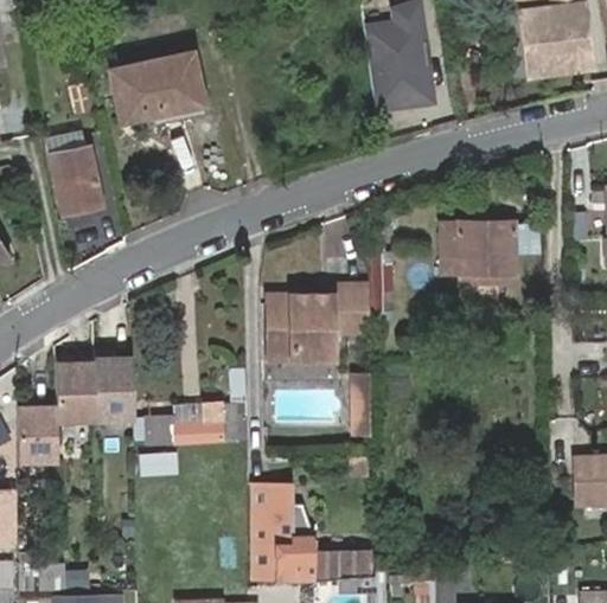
[(391,21),(362,26),(376,115),(435,106),(423,0),(419,0),(389,10),(391,21)]
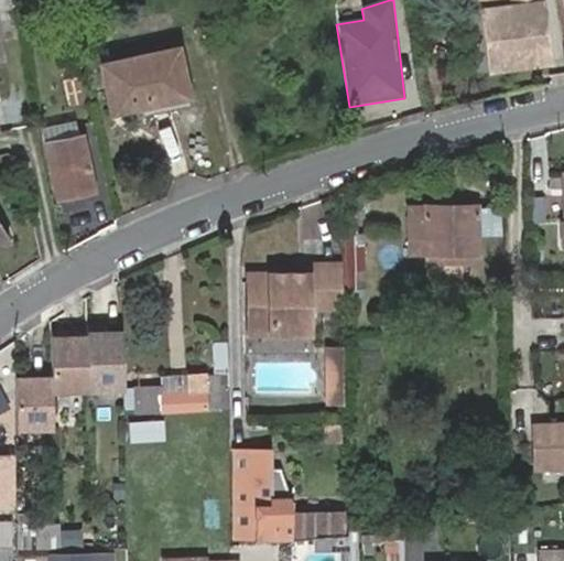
[(480,14),(489,75),(548,66),(539,0),(509,0),(509,1),(513,0),(519,0),(521,9),(480,14)]
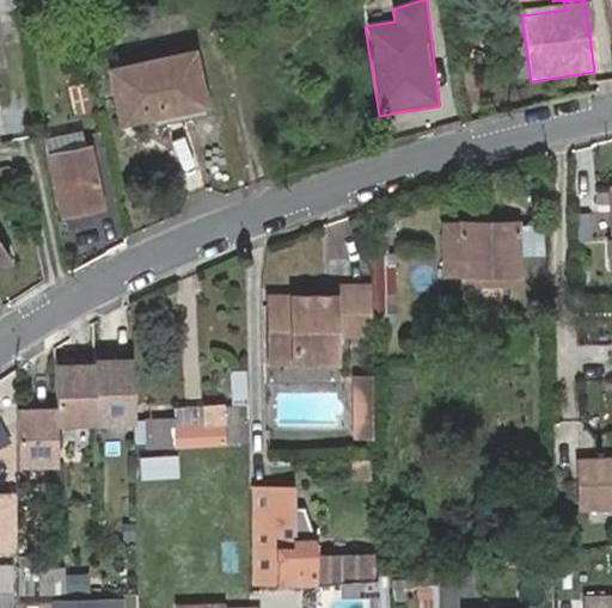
[(161,121),(203,114),(193,59),(109,75),(118,123),(157,117),(161,121)]
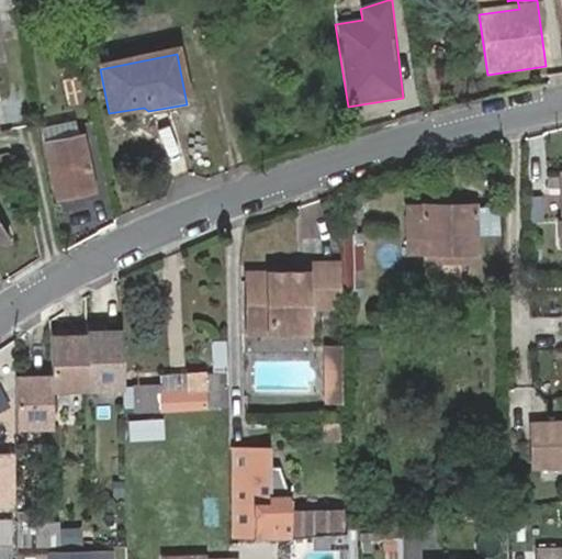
[(42,135),(44,147),(74,141),(71,129),(57,132),(42,135)]
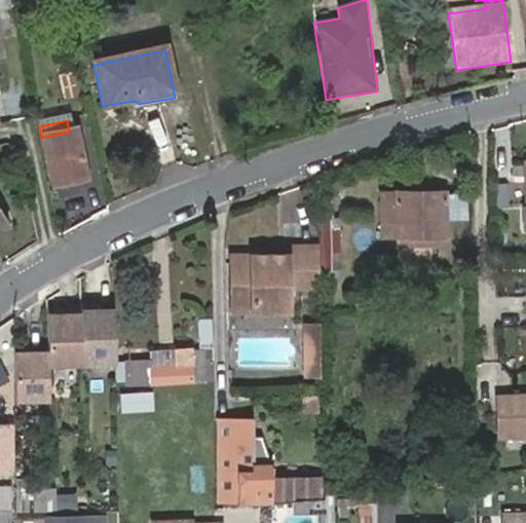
[(69,132),(41,138),(50,188),(87,179),(77,131),(69,132)]
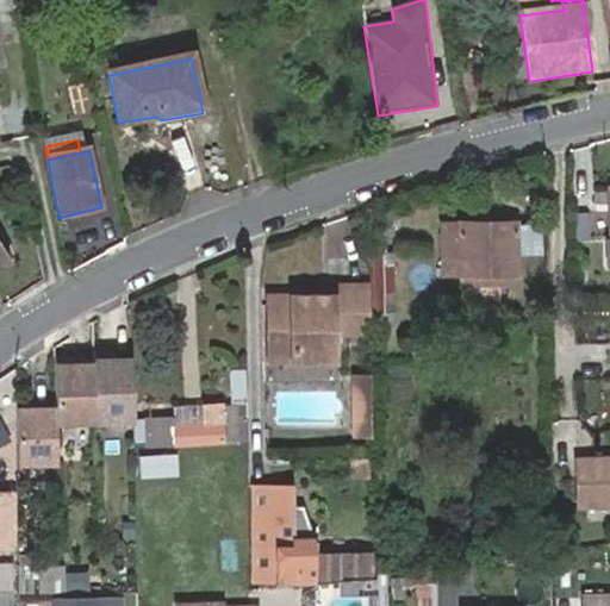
[(459,288),(470,288),(468,276),(508,276),(509,287),(515,286),(515,254),(514,225),(439,226),(442,277),(460,277),(459,288)]
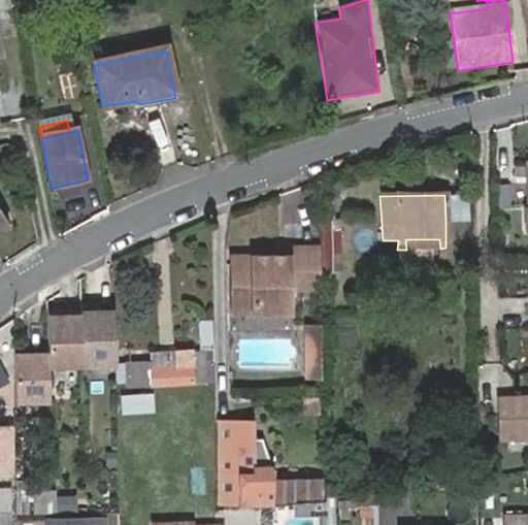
[(331,197),(324,197),(326,264),(341,263),(340,227),(332,228),(331,197)]
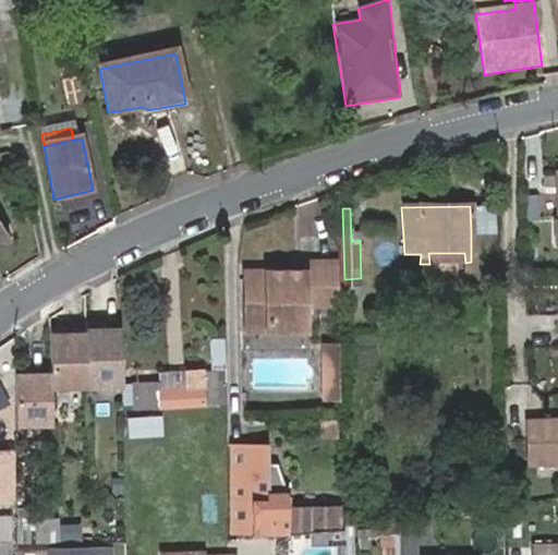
[(428,253),(429,264),(465,263),(464,253),(428,253)]
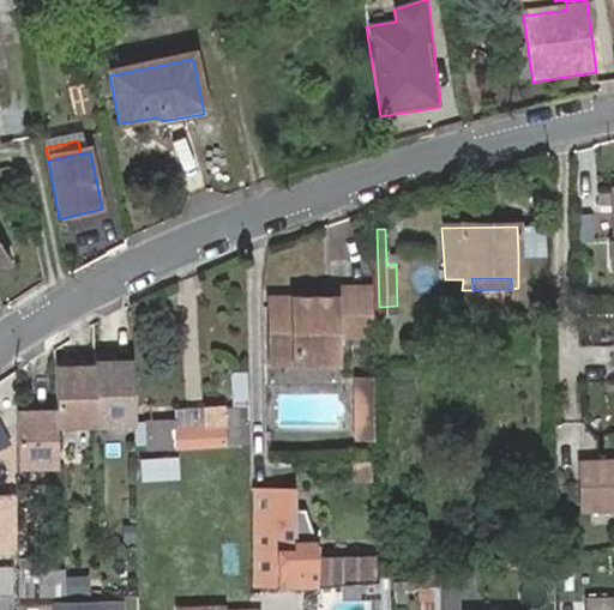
[(374,340),(374,319),(373,297),(335,299),(335,305),(308,305),(308,314),(296,314),(296,305),(268,305),(268,372),(336,370),(336,342),(374,340)]
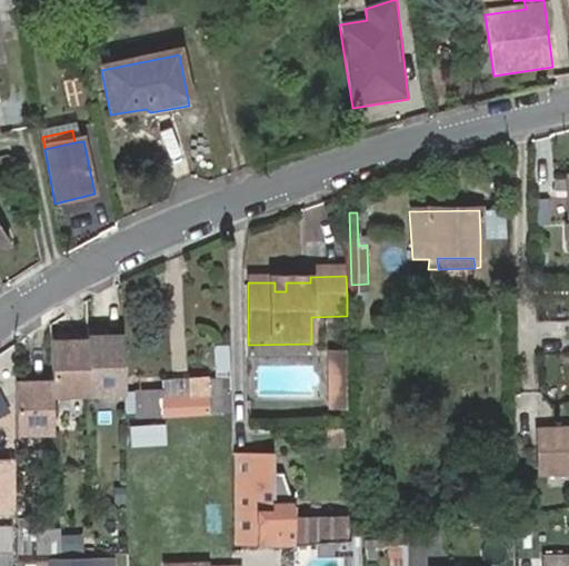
[(348,356),(332,356),(333,379),(348,378),(348,356)]
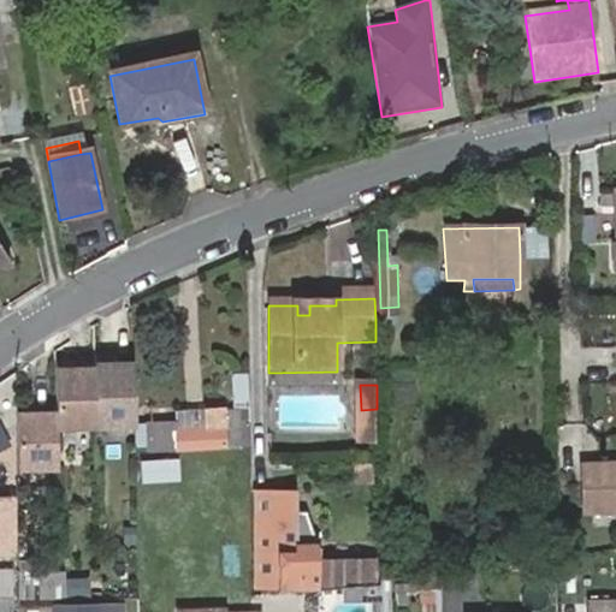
[(27,398),(25,415),(36,415),(36,399),(27,398)]
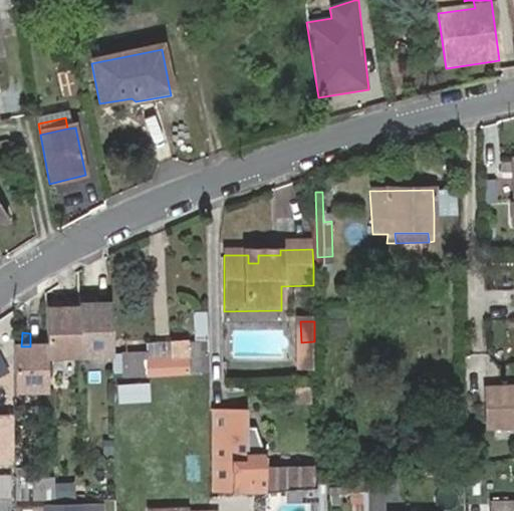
[(110,357),(110,352),(89,352),(90,336),(30,333),(30,346),(21,346),(21,365),(31,365),(30,379),(48,380),(49,367),(89,368),(88,387),(111,388),(111,377),(110,357)]
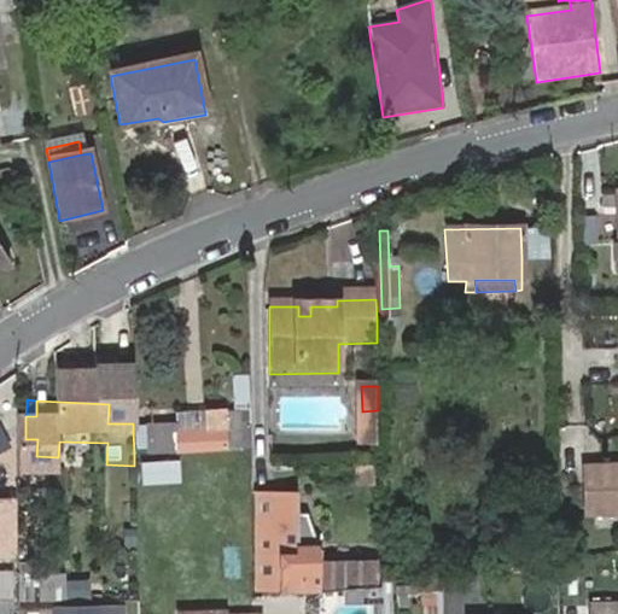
[(217,408),(204,408),(204,426),(174,428),(174,422),(150,424),(151,430),(151,449),(170,448),(170,455),(242,450),(238,405),(217,408)]
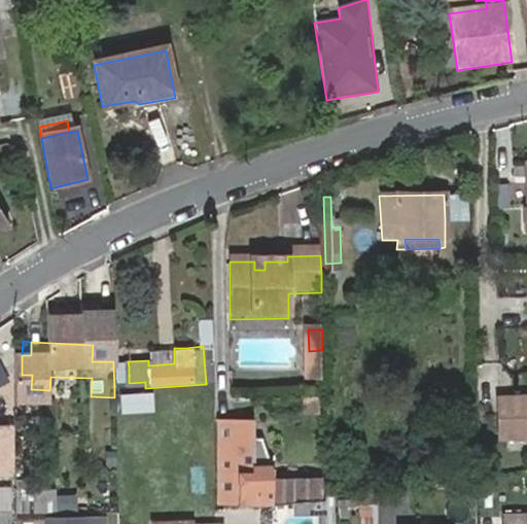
[(174,348),(148,349),(148,360),(148,365),(174,363),(174,348)]
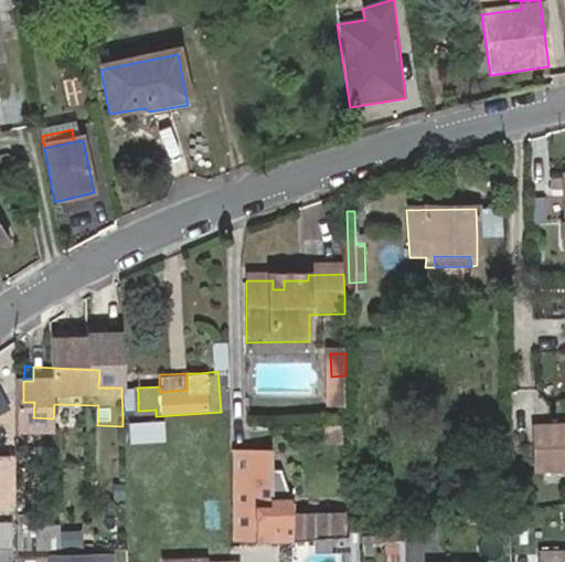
[(345,375),(331,377),(331,405),(347,405),(345,375)]
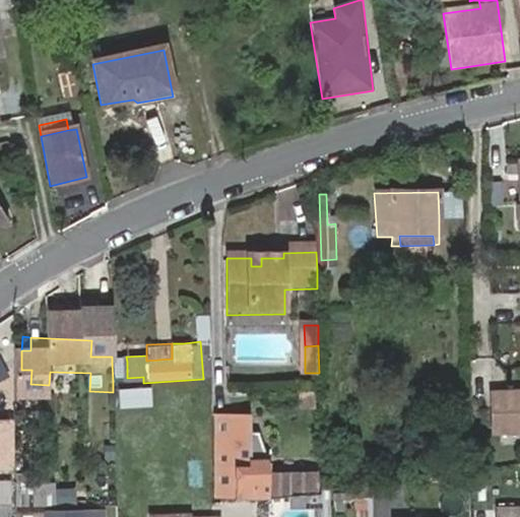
[(127,362),(112,362),(113,382),(143,383),(143,377),(127,378),(127,362)]
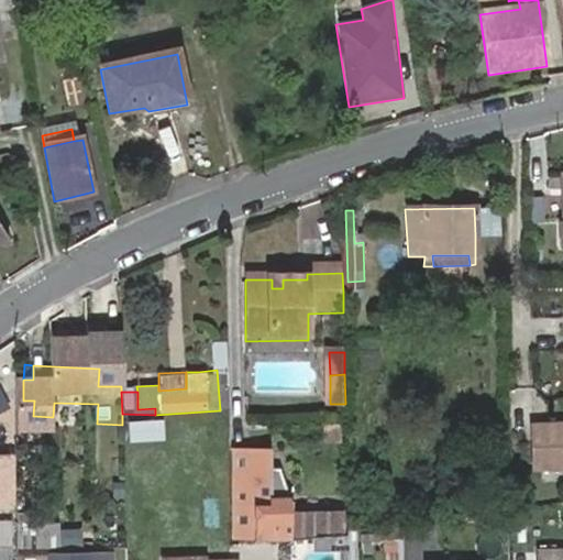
[(164,418),(131,419),(132,438),(166,436),(164,418)]
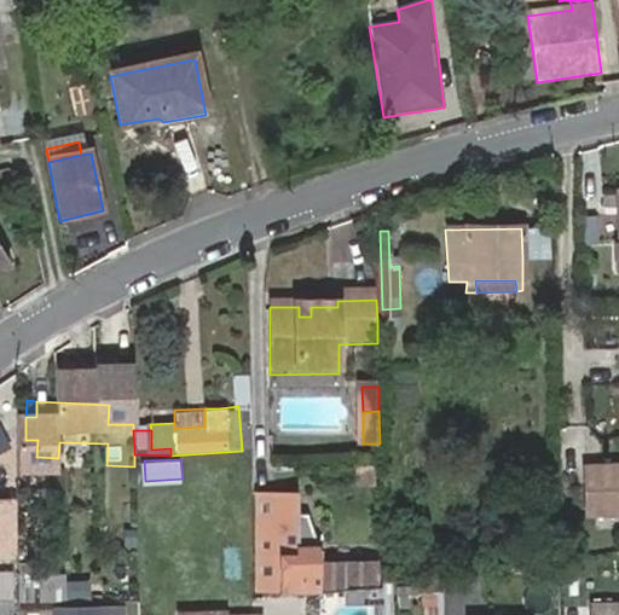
[(618,463),(584,465),(586,520),(618,517),(618,463)]
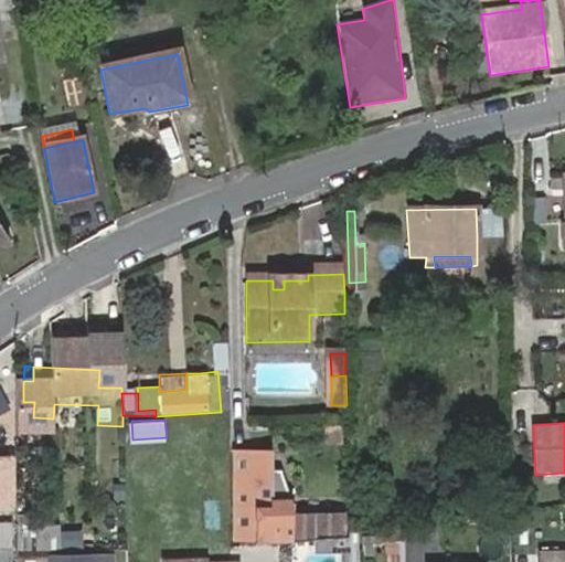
[(254,504),(253,505),(257,505),(258,533),(290,531),(290,537),(315,538),(316,532),(344,533),(344,515),(295,515),(295,505),(275,505),(276,476),(275,451),(253,449),(253,459),(236,459),(237,502),(254,504)]
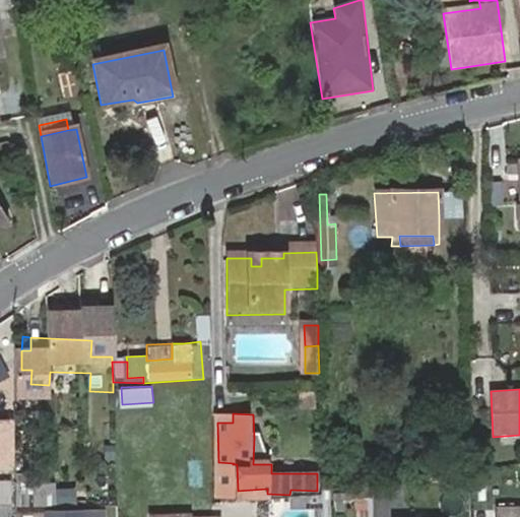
[(11,422),(0,422),(0,471),(11,472),(11,422)]
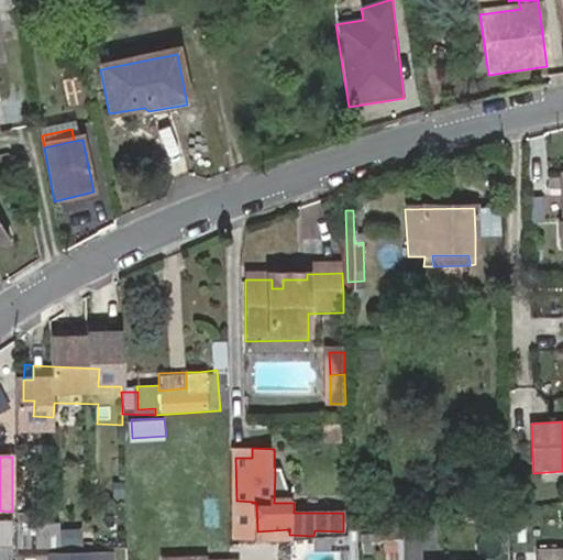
[(253,534),(252,503),(253,502),(236,501),(236,531),(253,534)]
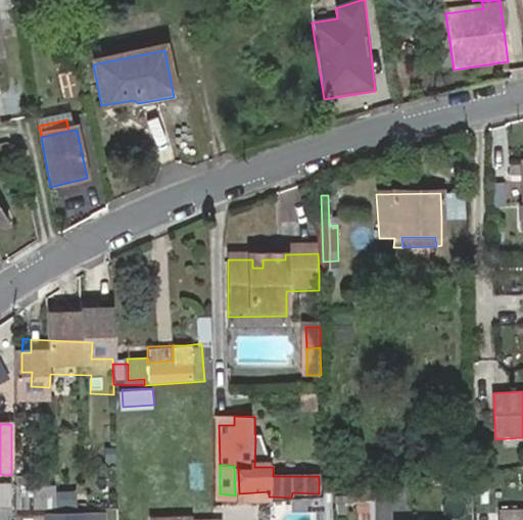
[(50,487),(13,486),(13,508),(54,510),(55,493),(50,492),(50,487)]
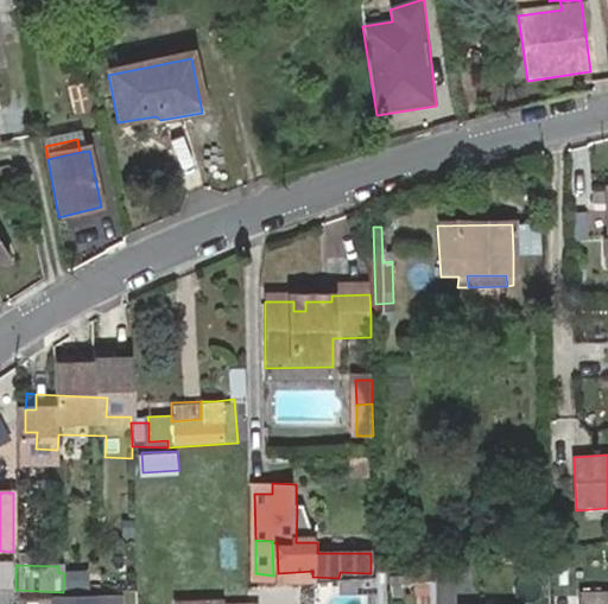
[(0,568),(0,580),(12,580),(12,568),(0,568)]
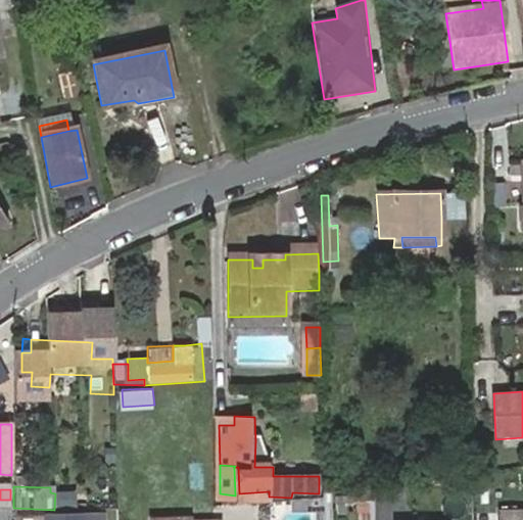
[(69,494),(55,493),(54,510),(68,510),(69,494)]
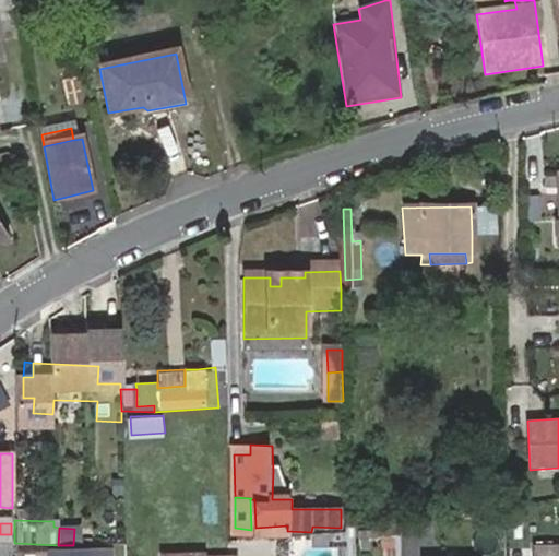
[(73,545),(98,546),(98,530),(74,529),(73,545)]
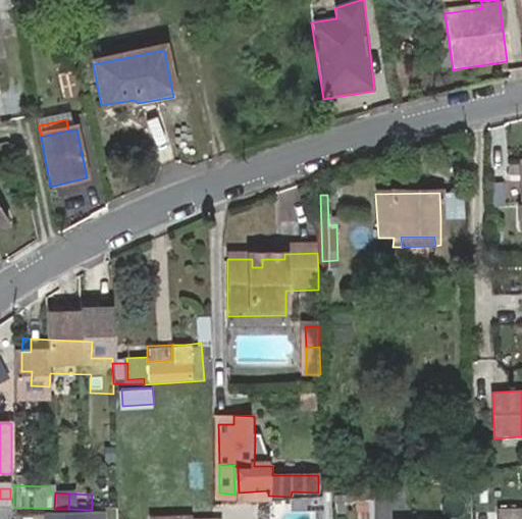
[(10,518),(10,499),(0,499),(0,518),(10,518)]
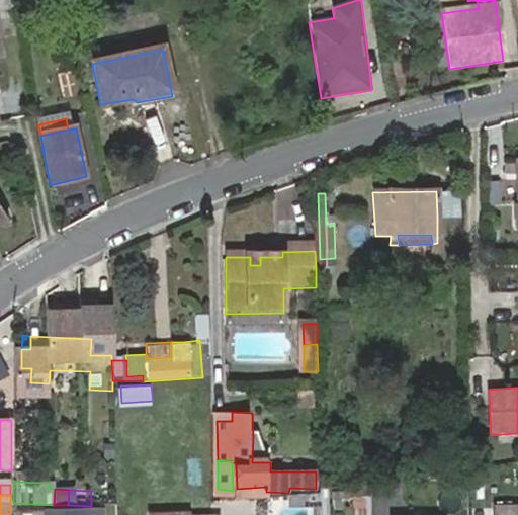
[(320,514),(321,495),(283,495),(283,506),(307,506),(306,514),(320,514)]
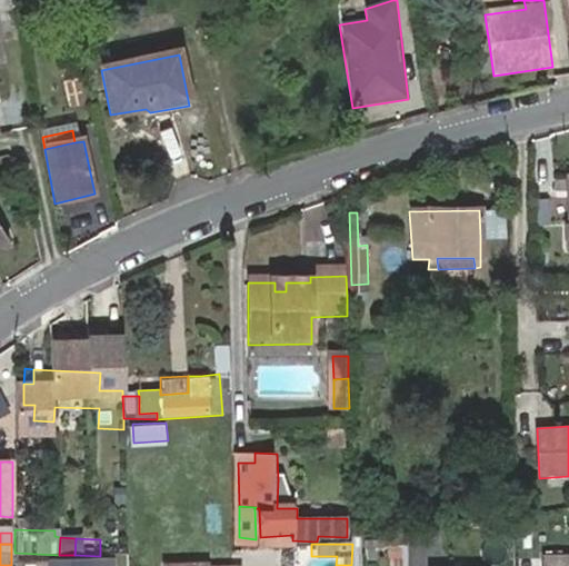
[(407,544),(390,545),(391,565),(398,565),(408,565),(407,544)]
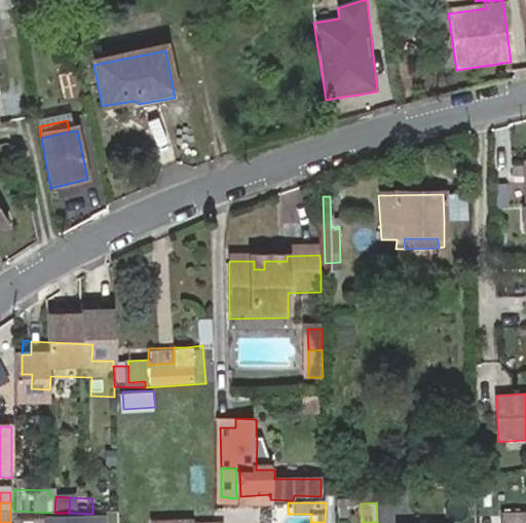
[(112,522),(113,518),(91,516),(69,515),(54,515),(42,514),(41,522),(112,522)]
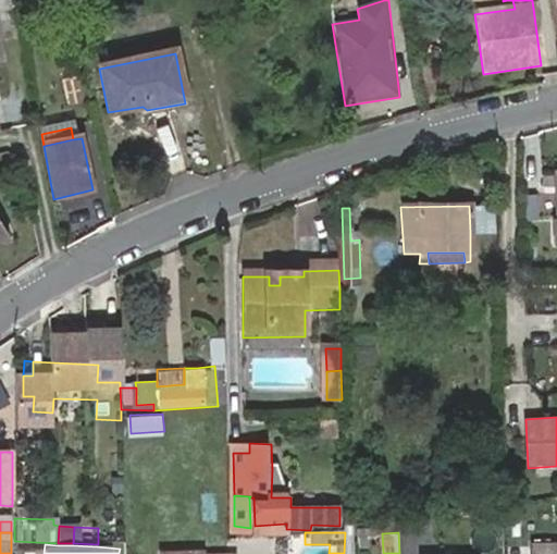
[(556,553),(556,544),(530,545),(529,553),(556,553)]
